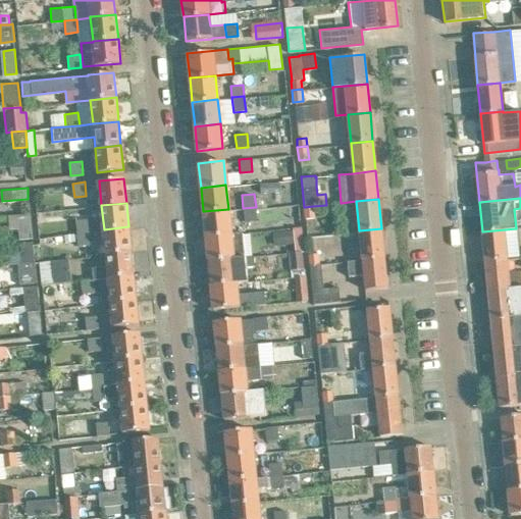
[(313,206),(304,207),(303,207),(304,217),(314,216),(313,206)]
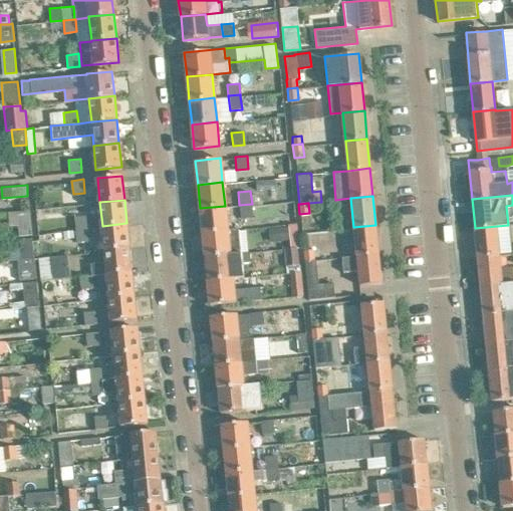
[(241,218),(253,217),(252,204),(239,205),(241,218)]
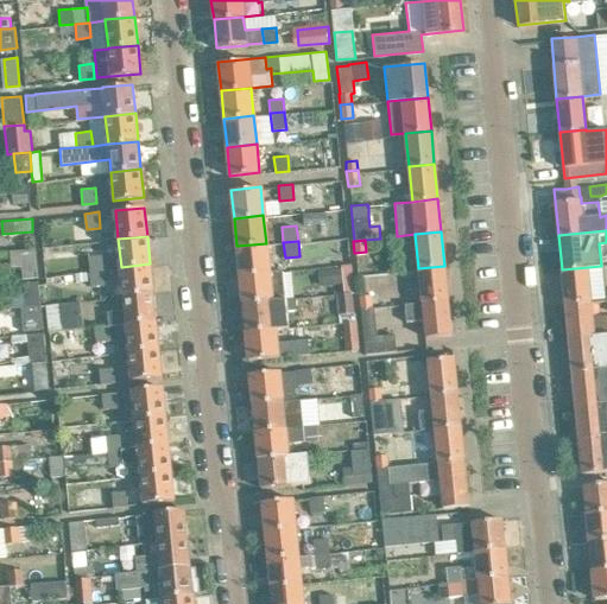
[(239,274),(269,272),(266,243),(236,246),(239,274)]
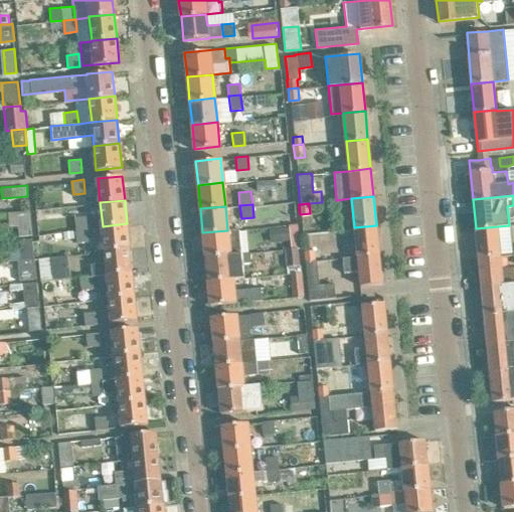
[(31,234),(29,214),(16,215),(18,235),(31,234)]
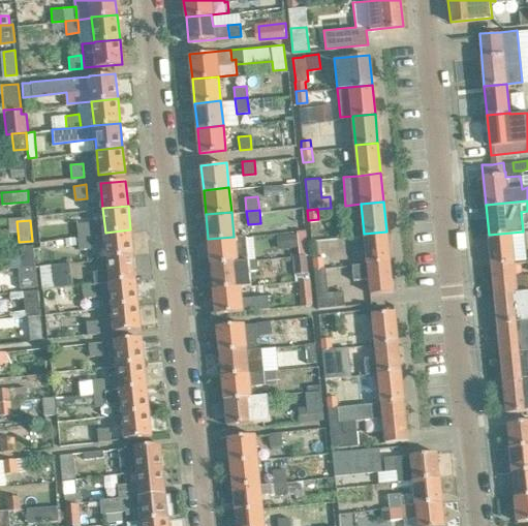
[(89,221),(67,223),(68,237),(78,236),(90,235),(89,221)]
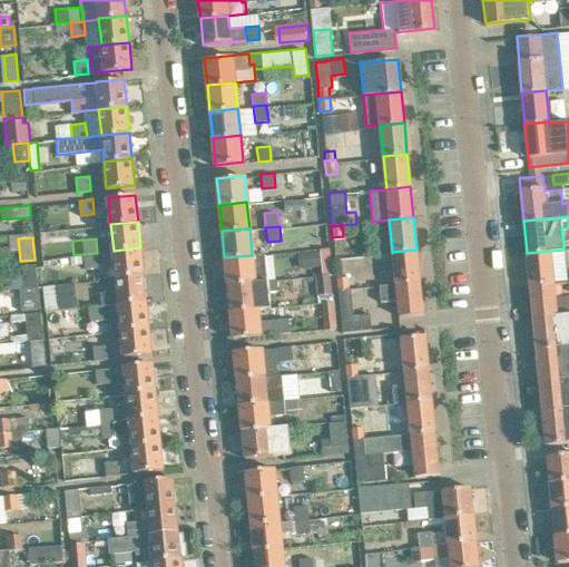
[(144,274),(140,247),(114,251),(116,276),(144,274)]
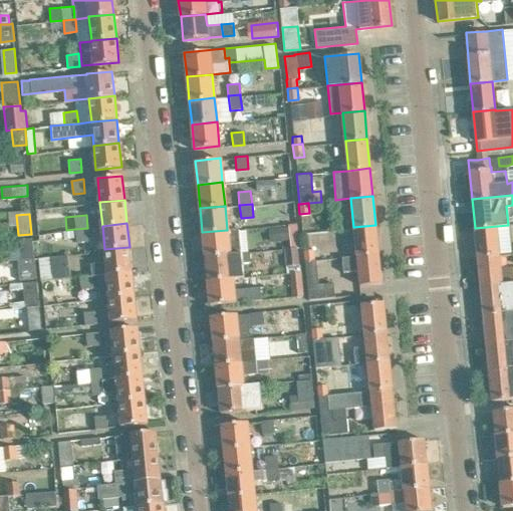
[(299,247),(296,223),(269,226),(270,241),(289,239),(290,248),(297,247),(299,247)]
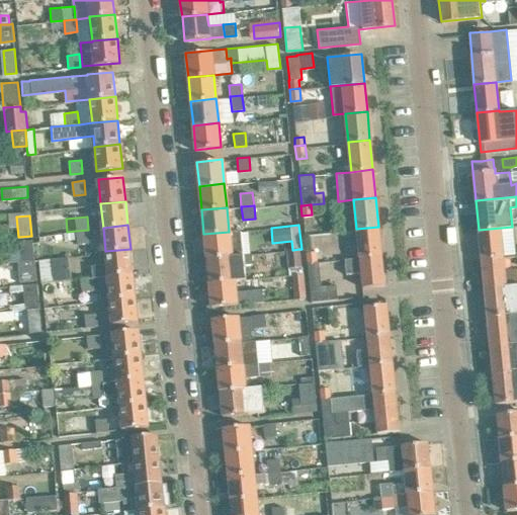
[(381,255),(378,227),(356,229),(359,257),(381,255)]
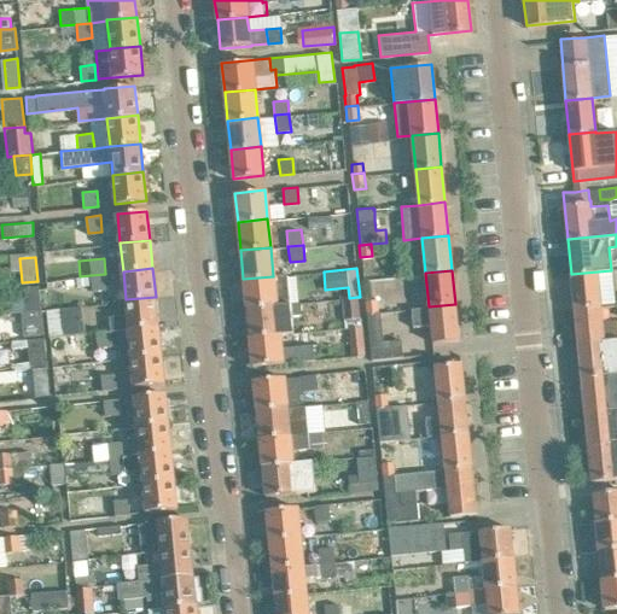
[(611,270),(598,272),(571,274),(575,309),(601,307),(615,305),(611,270)]
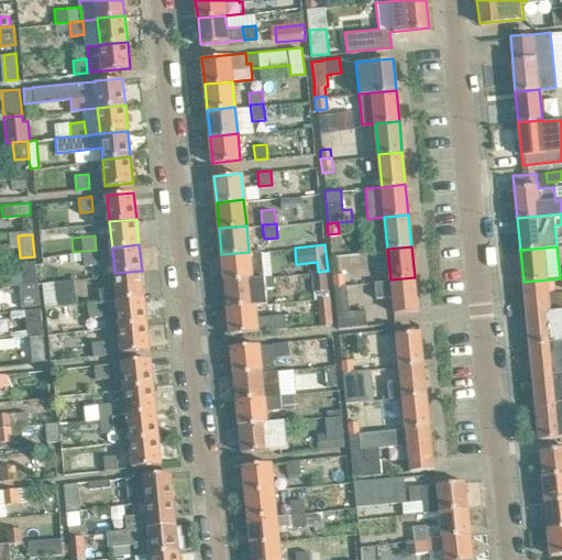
[(98,264),(96,250),(83,251),(84,265),(98,264)]
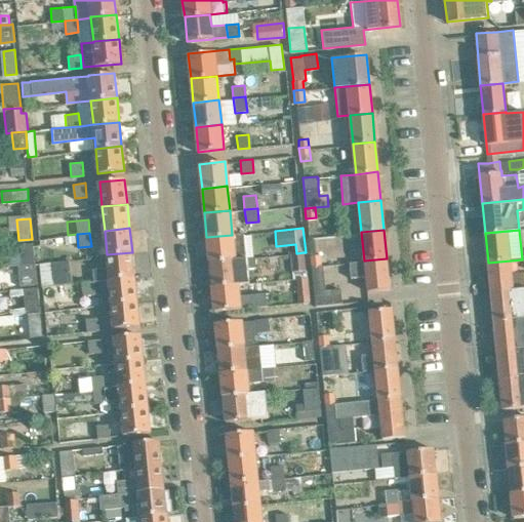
[(244,234),(232,235),(206,237),(209,262),(247,257),(246,257),(244,234)]
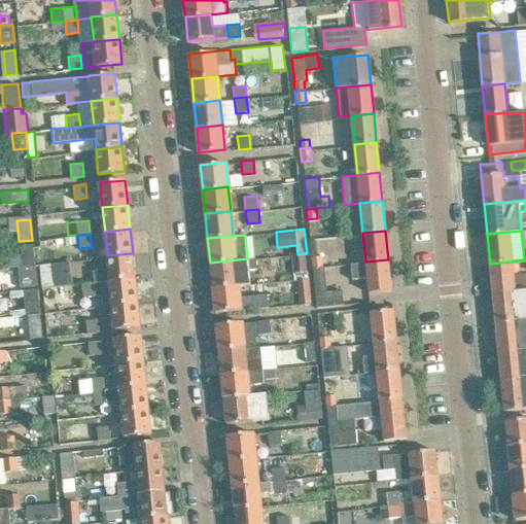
[(35,264),(33,244),(20,245),(21,265),(16,265),(18,266),(35,264)]
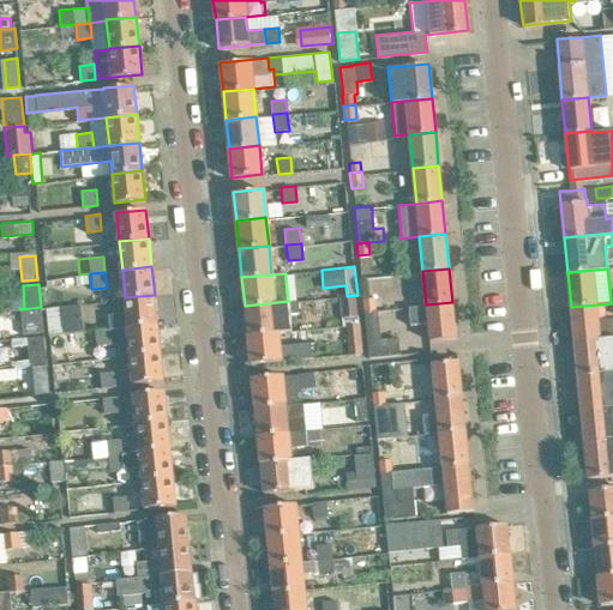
[(157,322),(155,295),(125,297),(126,313),(108,314),(109,327),(157,322)]
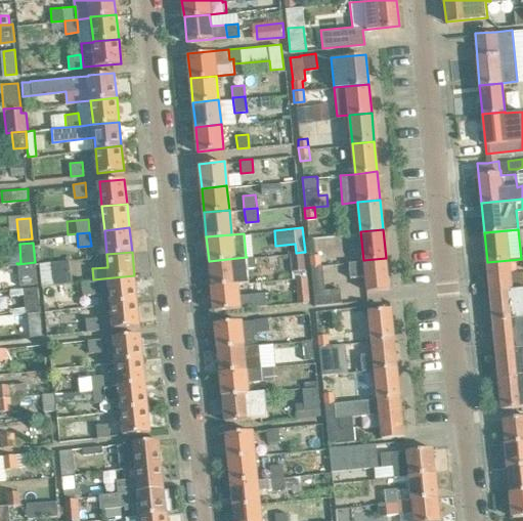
[(305,268),(303,252),(296,253),(289,253),(292,276),(295,276),(306,275),(306,268),(305,268)]
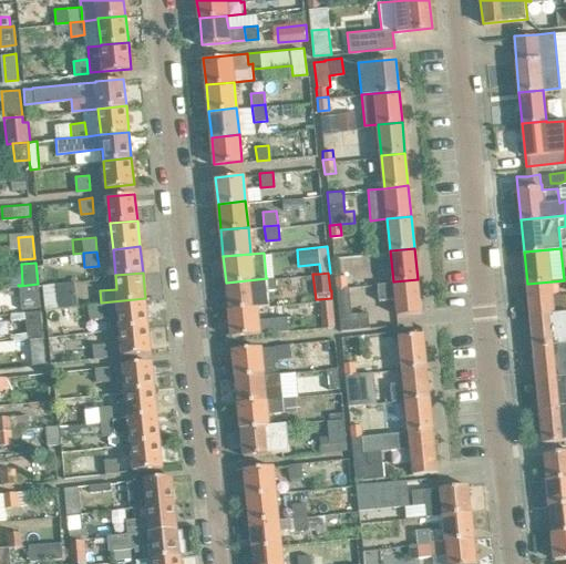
[(347,286),(346,275),(335,276),(336,287),(347,286)]
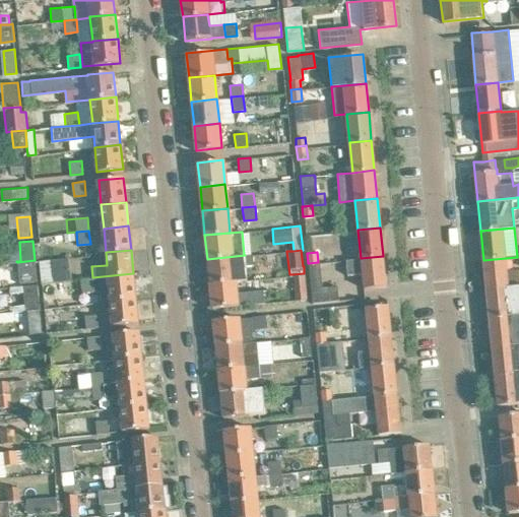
[(246,265),(254,264),(253,254),(244,255),(245,255),(207,259),(209,283),(235,280),(235,282),(248,280),(246,265)]
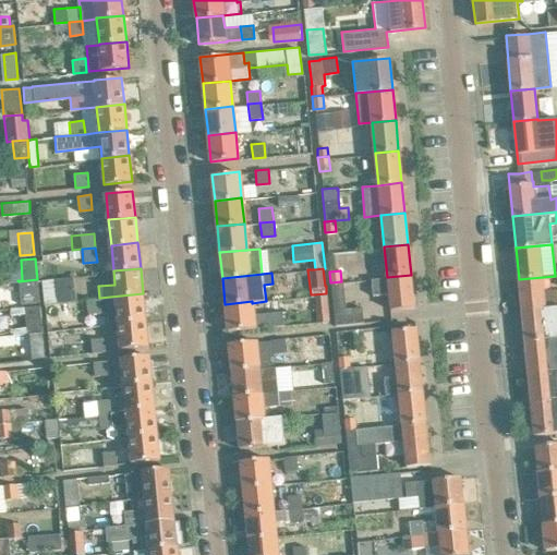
[(414,306),(411,275),(387,277),(371,279),(373,294),(389,294),(390,309),(414,306)]
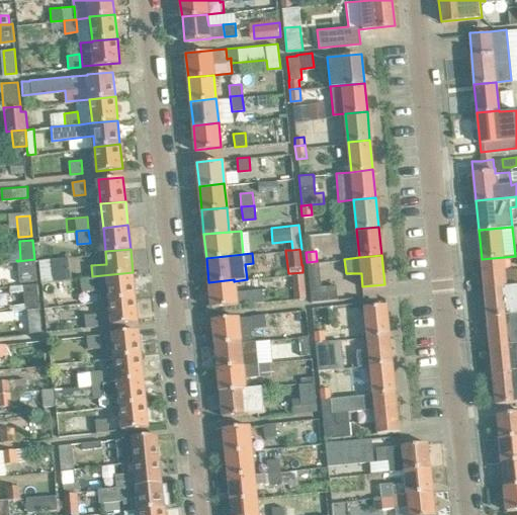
[(38,260),(40,282),(69,279),(67,257),(38,260)]
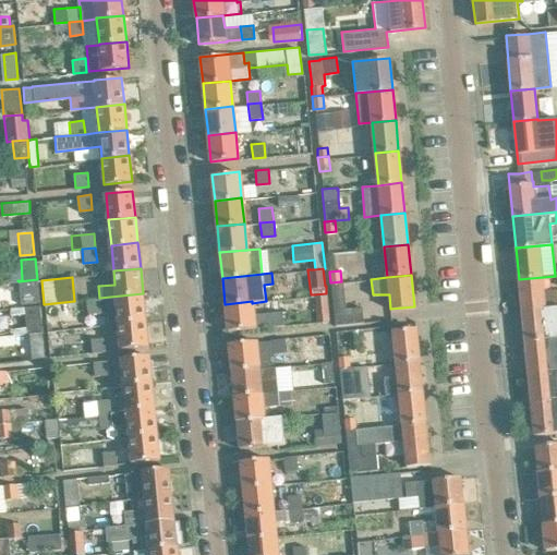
[(556,306),(556,297),(556,289),(544,290),(543,277),(519,279),(522,310),(556,306)]
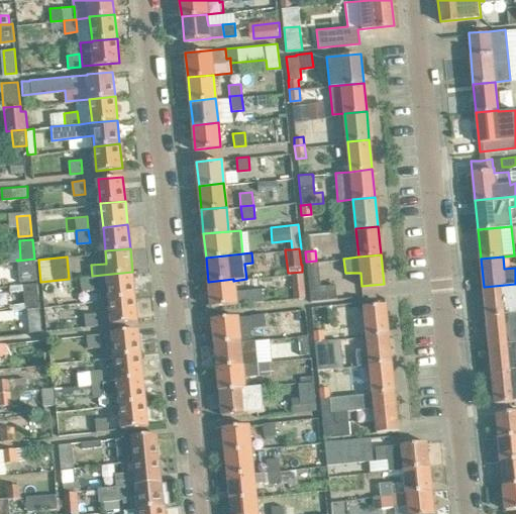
[(36,279),(34,259),(17,261),(19,281),(36,279)]
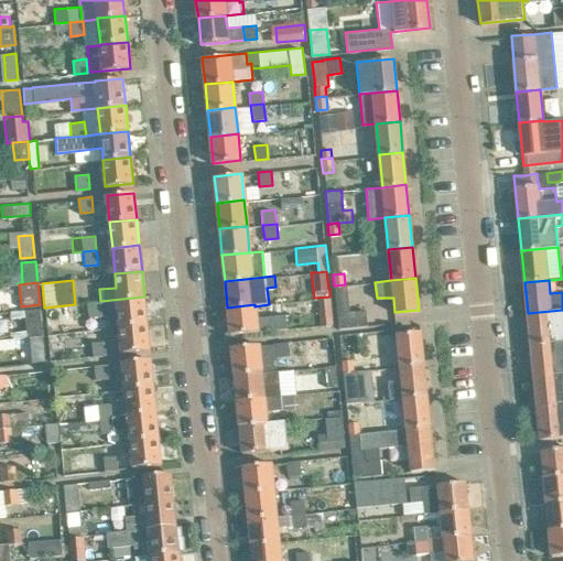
[(348,312),(345,284),(334,286),(335,298),(336,298),(339,326),(366,324),(365,311),(348,312)]
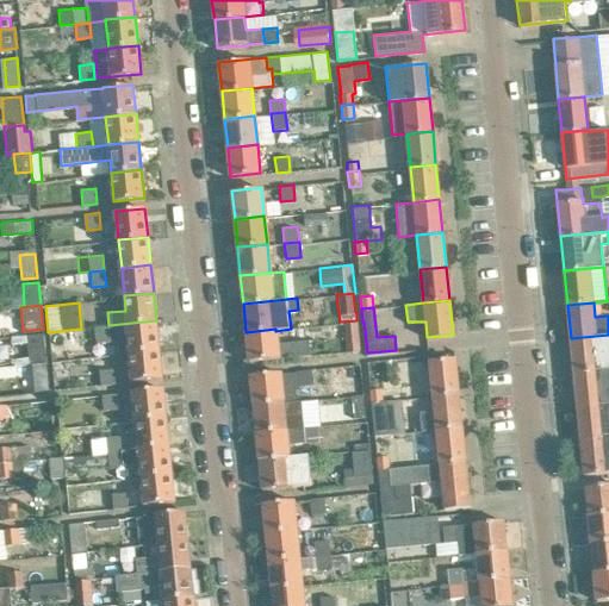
[(159,350),(156,320),(109,325),(95,326),(97,343),(111,341),(111,326),(126,325),(130,353),(159,350)]
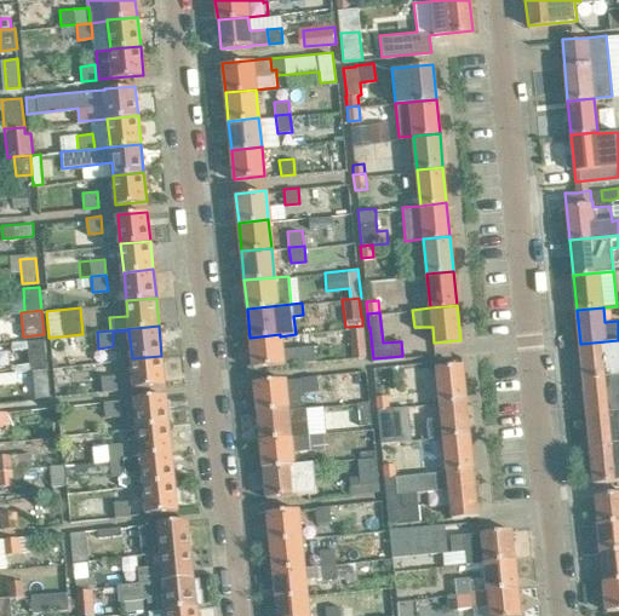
[(366,356),(362,326),(349,327),(351,357),(366,356)]
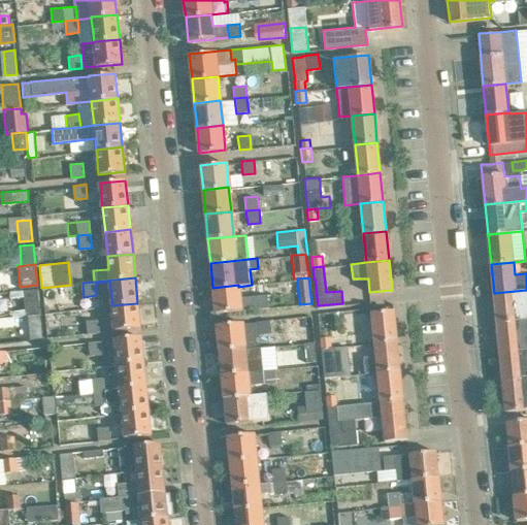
[(239,297),(238,287),(238,285),(212,288),(215,313),(241,309),(256,307),(256,308),(268,307),(266,294),(239,297)]
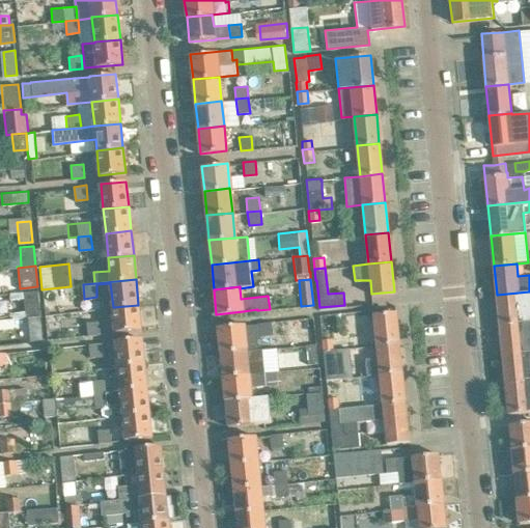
[(23,292),(25,312),(26,316),(40,314),(39,311),(37,290),(23,292)]
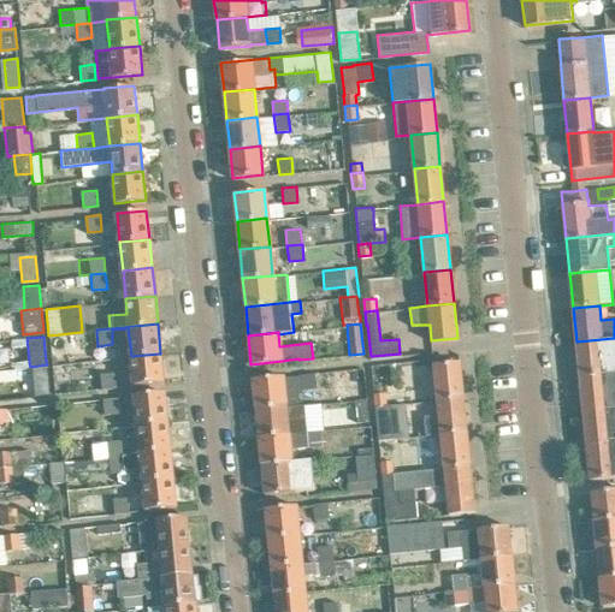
[(614,370),(614,338),(577,342),(579,374),(614,370)]
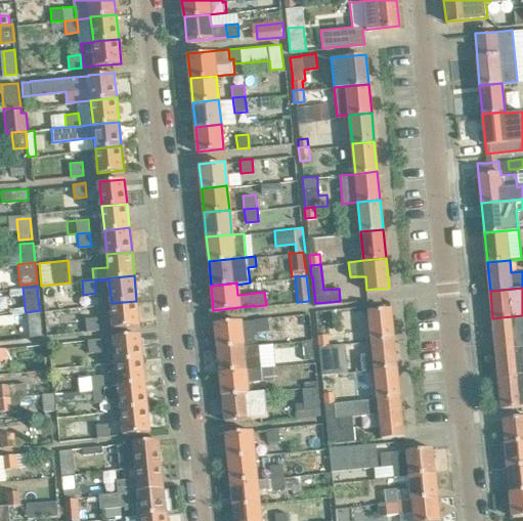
[(139,324),(136,301),(112,303),(113,314),(100,315),(101,329),(113,328),(139,324)]
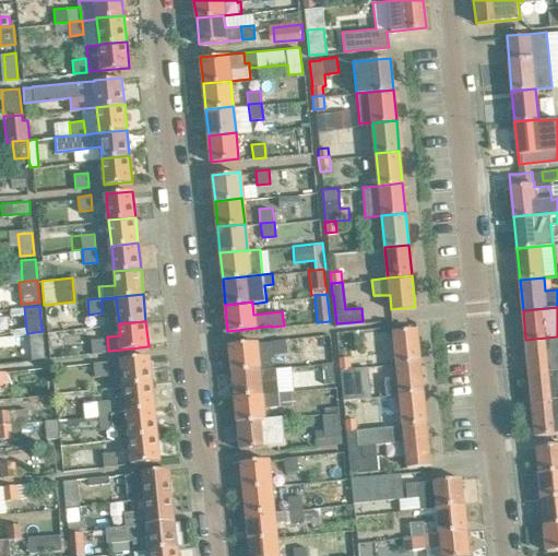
[(417,329),(416,329),(392,331),(395,363),(420,359),(417,329)]
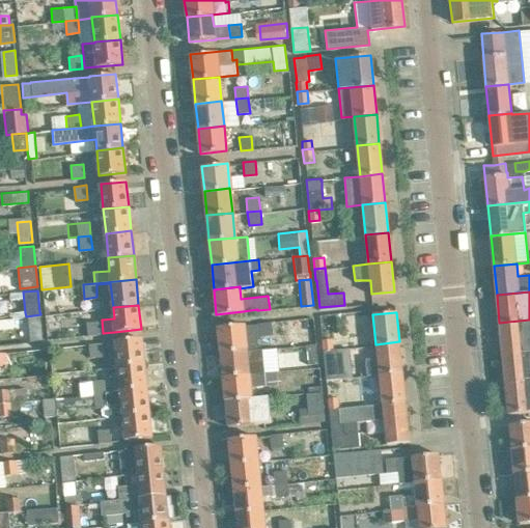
[(43,340),(40,314),(26,316),(25,316),(26,333),(14,334),(14,343),(43,340)]
